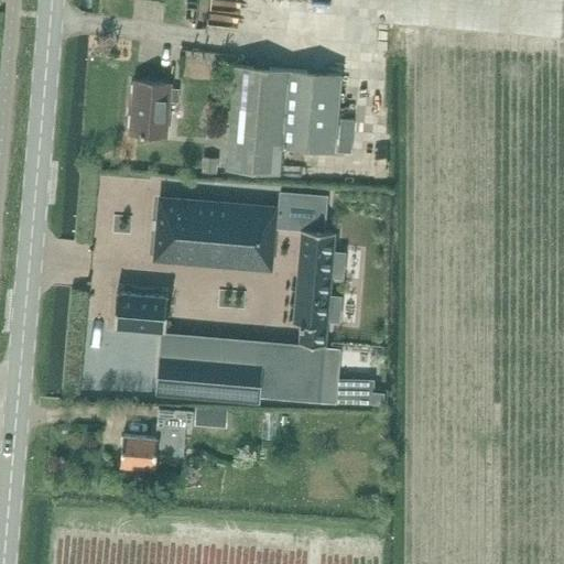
[(334,150),(340,74),(236,65),(226,169),(279,173),(281,145),(334,150)]
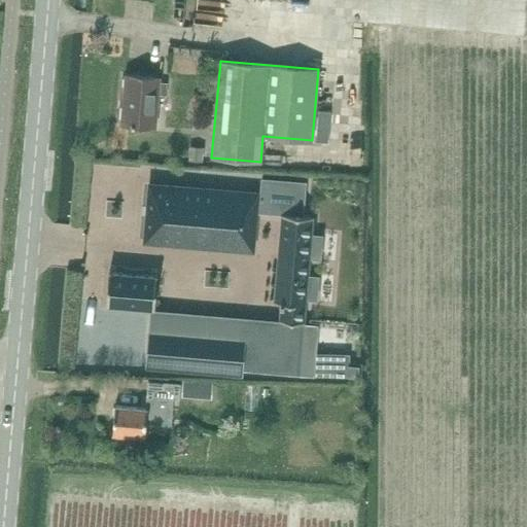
[(155,128),(160,78),(127,75),(121,125),(155,128)]
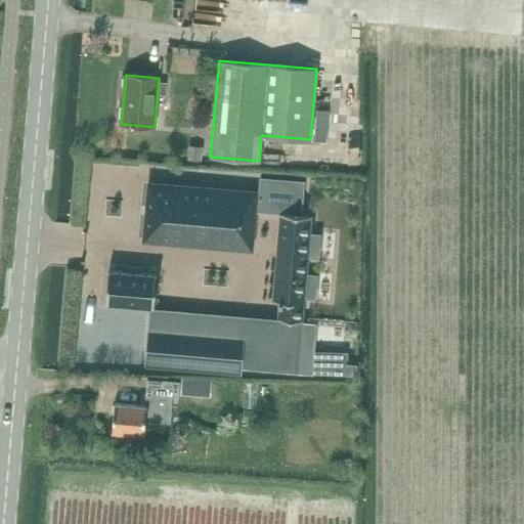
[(256,191),(255,191),(148,183),(143,239),(252,248),(255,213),(256,191)]
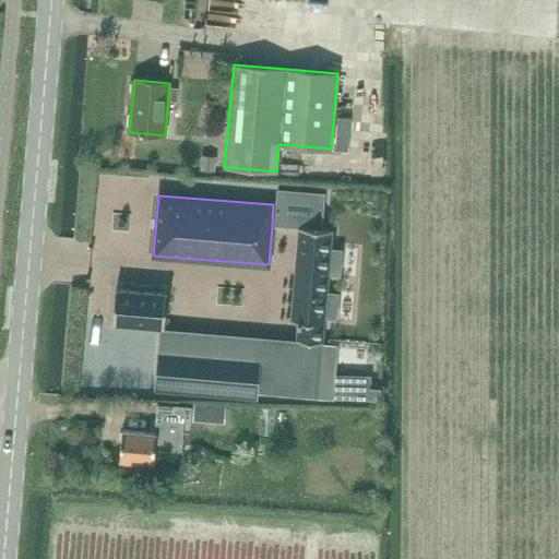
[(324,227),(325,207),(272,203),(272,204),(273,204),(272,227),(277,228),(277,225),(299,227),(292,320),(300,321),(299,341),(325,343),(328,317),(340,318),(341,293),(331,292),(332,273),(344,274),(345,249),(334,248),(336,228),(324,227)]
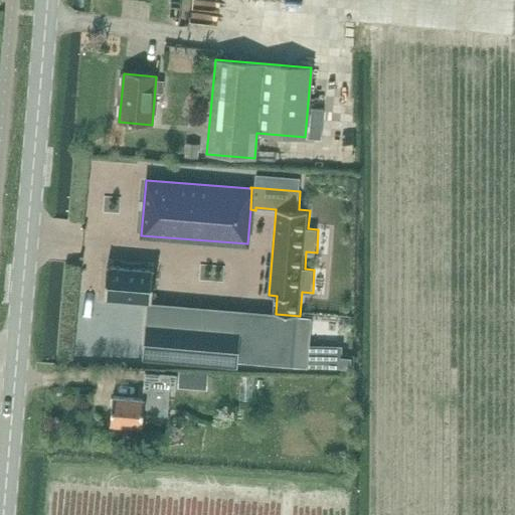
[(152,301),(154,269),(107,265),(104,297),(152,301)]
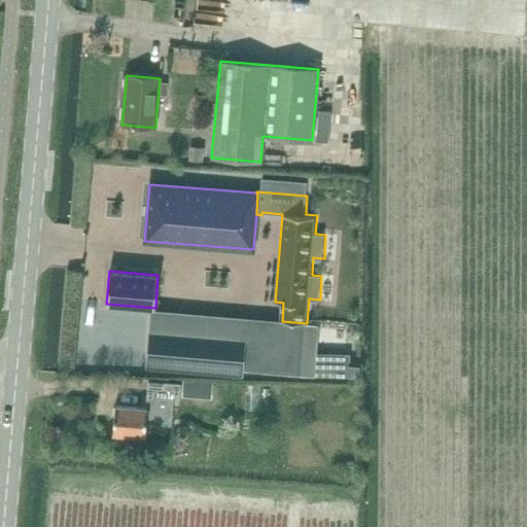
[(150,363),(149,367),(239,375),(240,363),(242,338),(241,338),(241,343),(153,336),(153,330),(152,330),(150,363)]
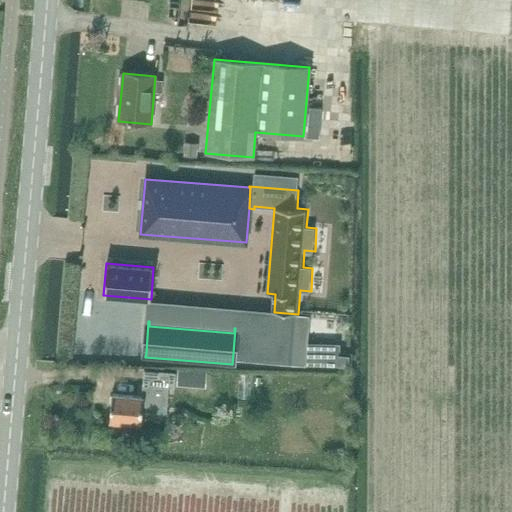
[(306,353),(306,364),(338,365),(338,353),(338,345),(306,344),(306,353)]
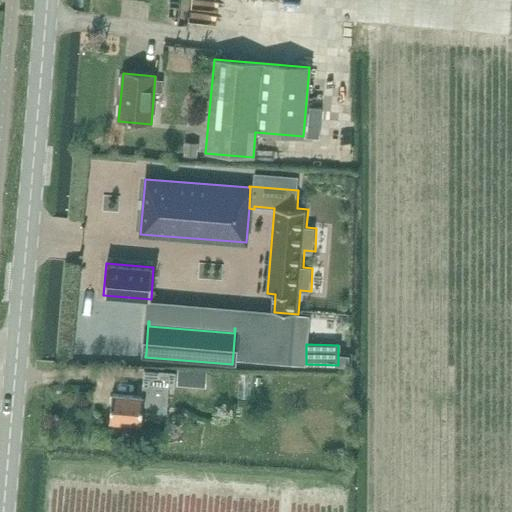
[(174,387),(175,372),(144,370),(142,397),(112,394),(110,421),(141,423),(142,411),(166,413),(168,386),(174,387)]
